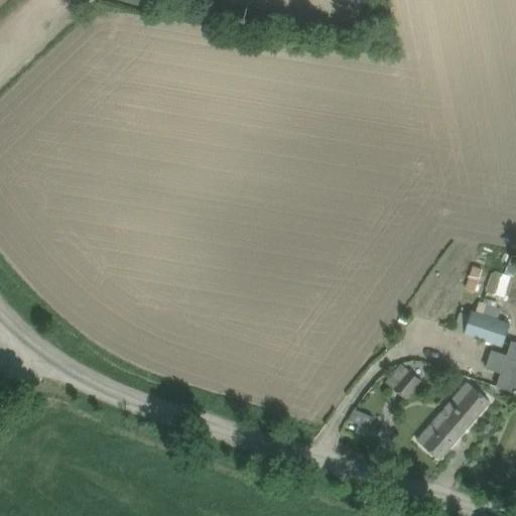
[(488,291),(494,272),(474,266),(466,289),(487,295),(488,291)]
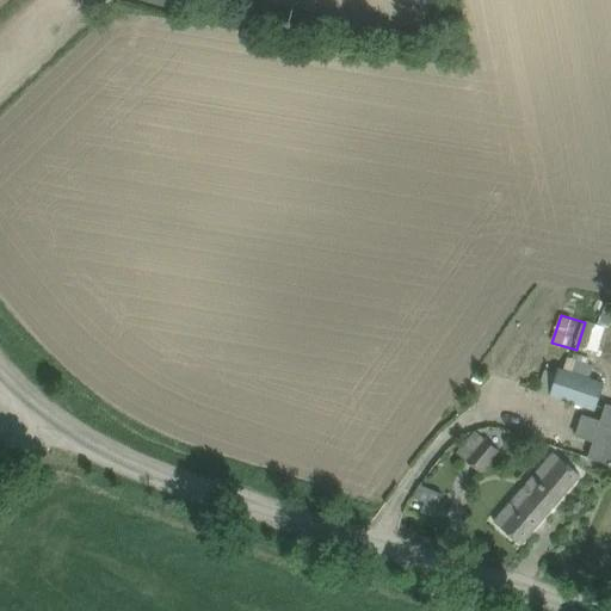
[(560,366),(551,393),(550,395),(585,407),(596,411),(605,382),(591,377),(565,369),(560,366)]
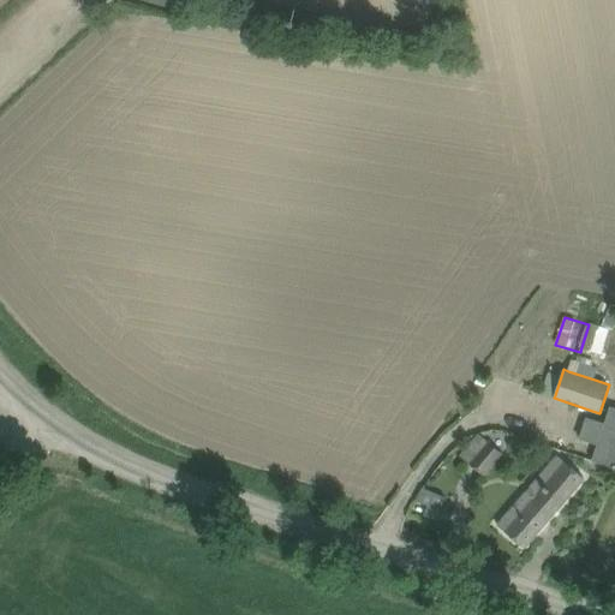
[(555,395),(561,375),(549,371),(542,393),(554,398),(555,395)]
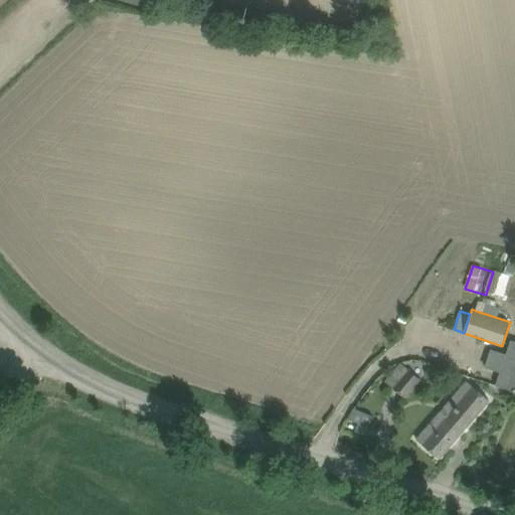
[(514,341),(511,340),(507,353),(492,348),(488,359),(485,368),(500,373),(496,385),(514,391),(514,341)]
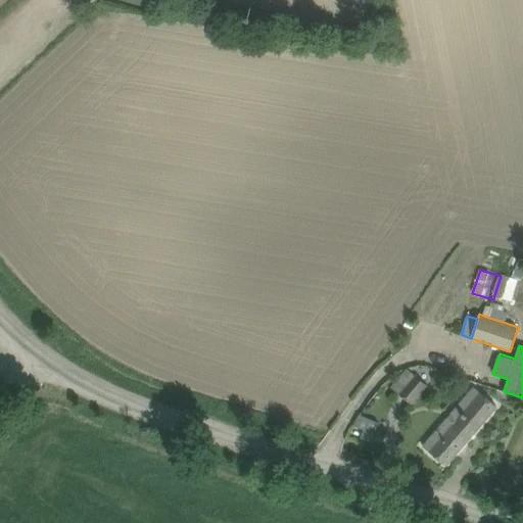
[(412,405),(427,387),(407,369),(391,385),(412,405)]
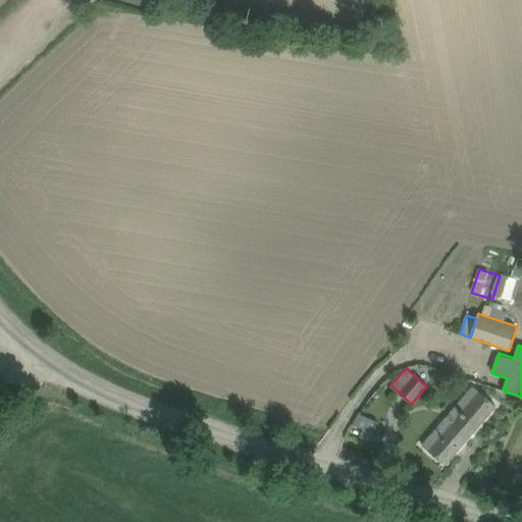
[(474,386),(423,446),(445,464),(496,405),(474,386)]
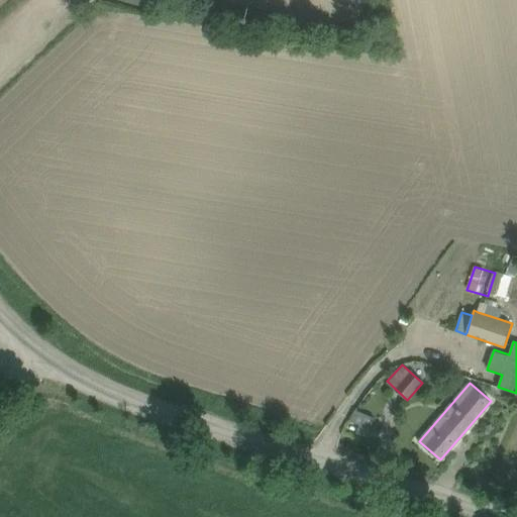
[(375,419),(359,412),(355,410),(349,420),(360,425),(356,433),(367,437),(375,419)]
